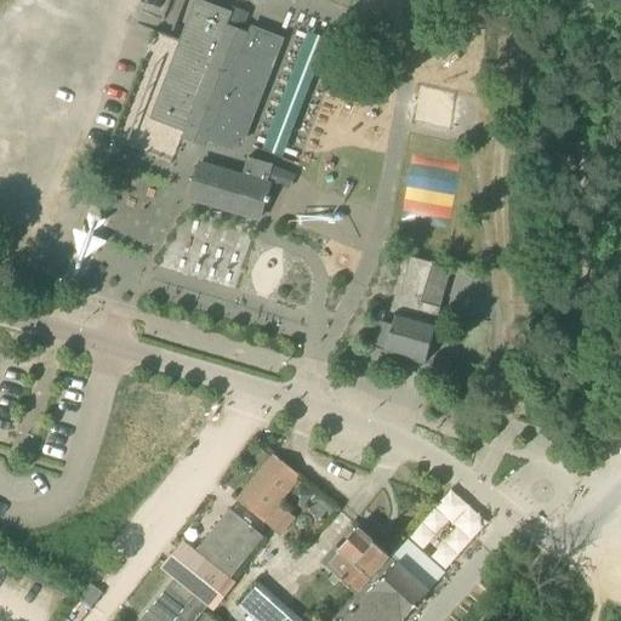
[(243,142),(283,40),(252,29),(250,35),(243,33),(250,13),(233,7),(231,12),(233,12),(228,27),(223,26),(228,12),(198,1),(153,118),(229,147),(243,142)]
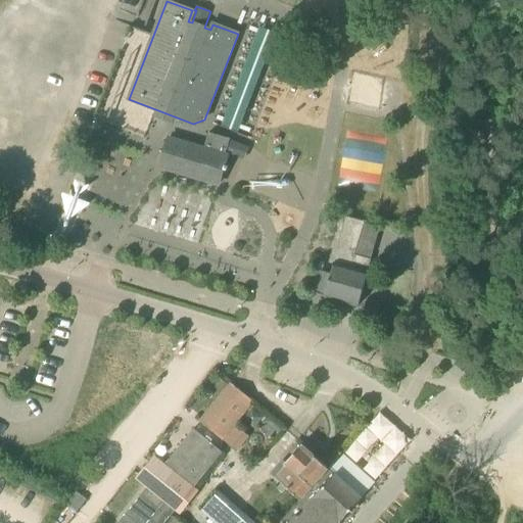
[(245,20),(211,121),(241,131),(275,31),(245,20)]
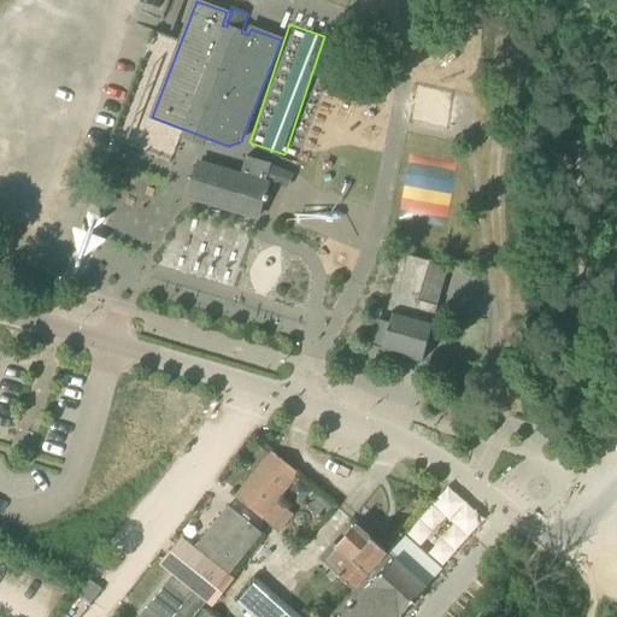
[(269,184),(265,183),(271,164),(247,157),(241,176),(198,164),(188,197),(259,217),(264,200),(268,201),(269,197),(265,195),(269,184)]
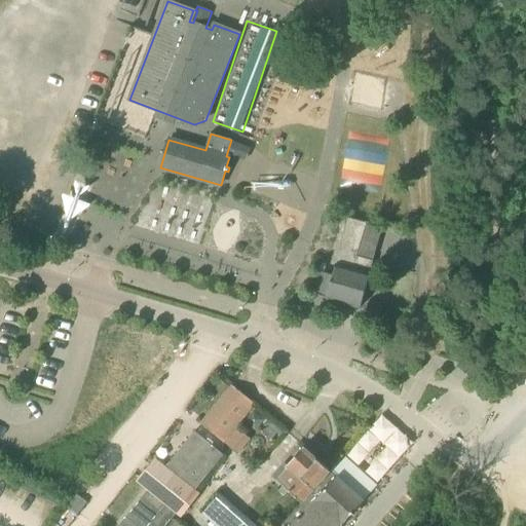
[(348,139),(344,180),(385,184),(388,157),(389,143),(348,139)]
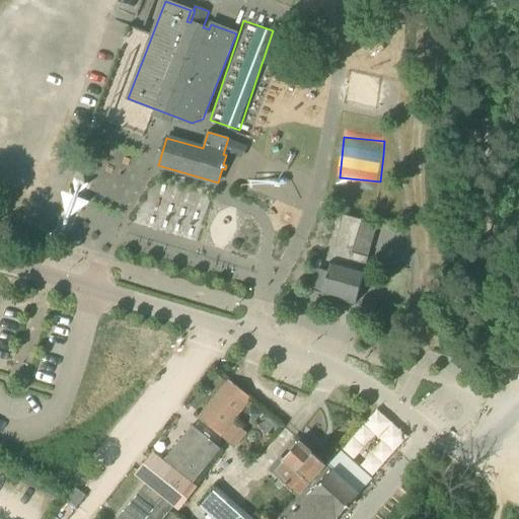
[(231,139),(226,150),(241,156),(245,144),(231,139)]
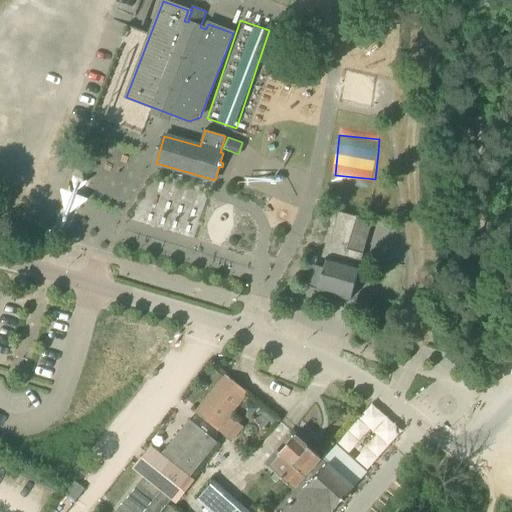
[(356,217),(339,212),(323,268),(310,265),(304,286),(351,299),(360,267),(363,254),(347,249),(356,217)]
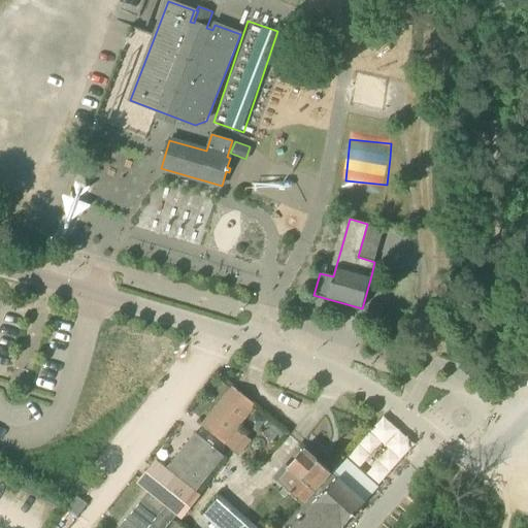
[(253,408),(256,405),(233,387),(202,426),(238,455),(251,440),(236,429),(245,418),(253,408)]
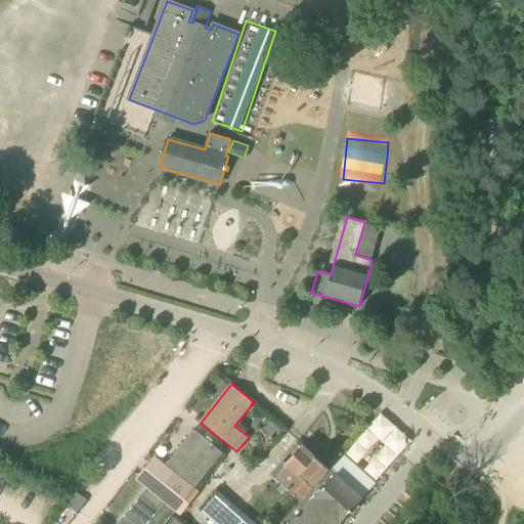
[(263,416),(251,405),(244,415),(256,425),(263,416)]
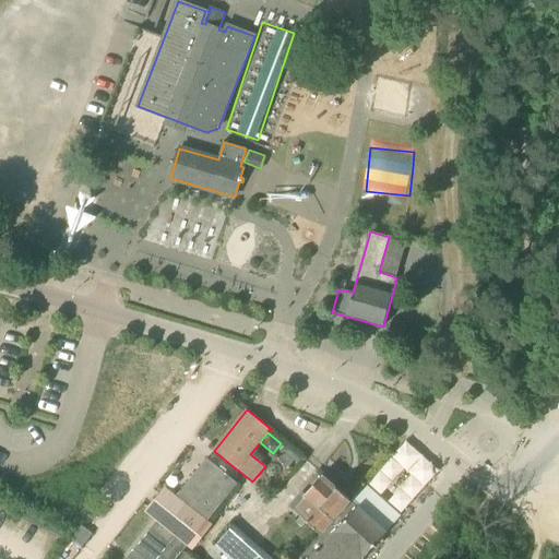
[(401,511),(439,470),(406,440),(368,482),(401,511)]
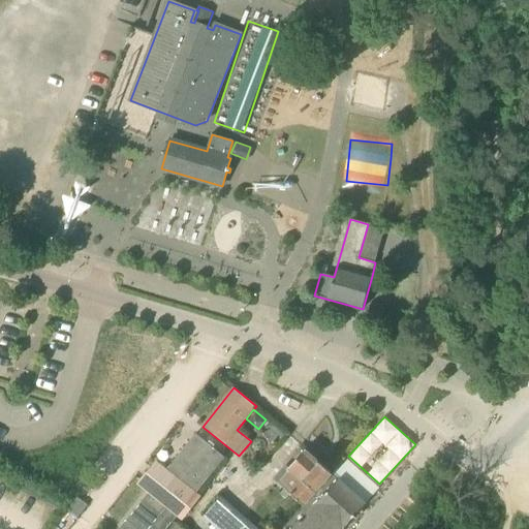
[(164,528),(224,457),(194,433),(166,469),(156,461),(136,485),(147,493),(118,528),(164,528)]
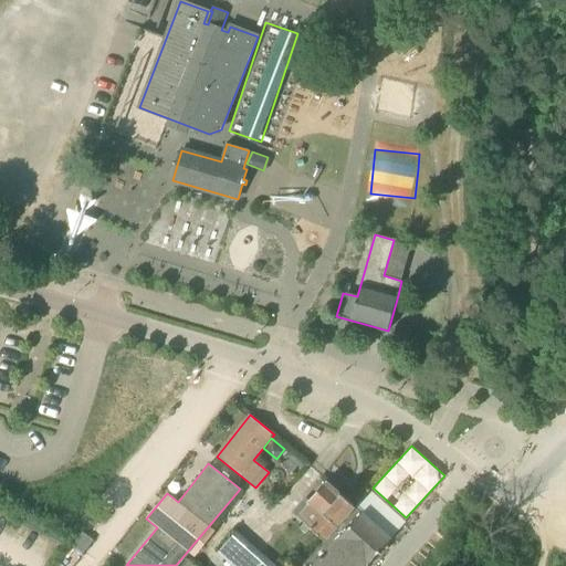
[(356,506),(327,481),(307,502),(307,507),(299,517),(325,541),(356,506)]
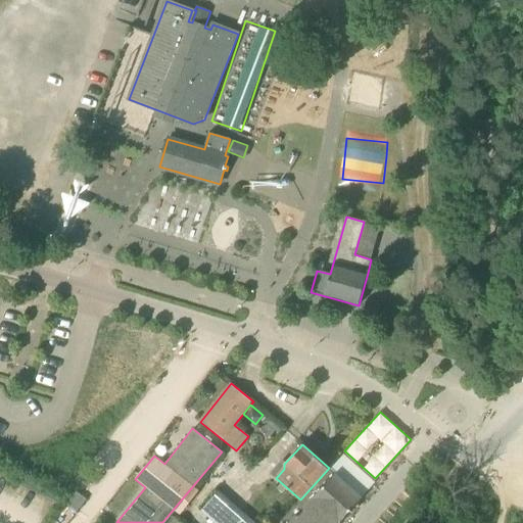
[(338,522),(362,497),(335,474),(291,522),(285,522),(282,520),(278,522),(338,522)]
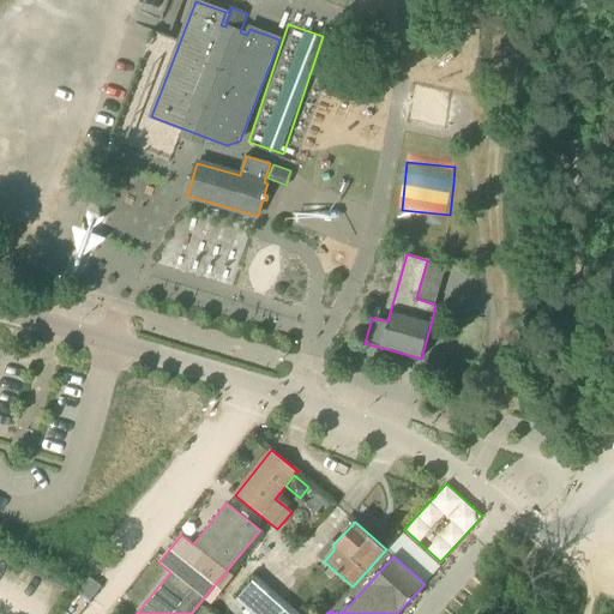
[(100,571),(82,594),(92,602),(110,581),(100,571)]
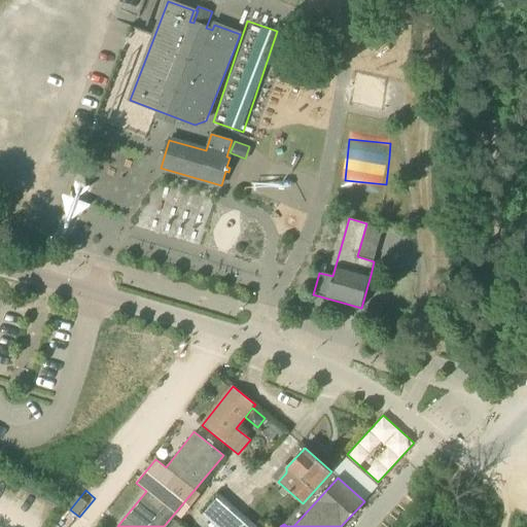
[(249,526),(217,498),(203,515),(213,524),(216,526),(249,526)]
